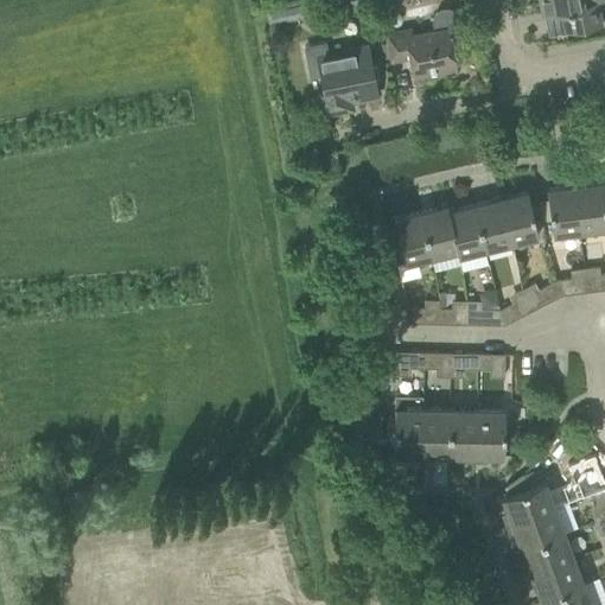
[(604,0),(540,0),(545,18),(556,16),(564,14),(567,34),(604,27),(603,19),(599,4),(604,2),(604,0)]
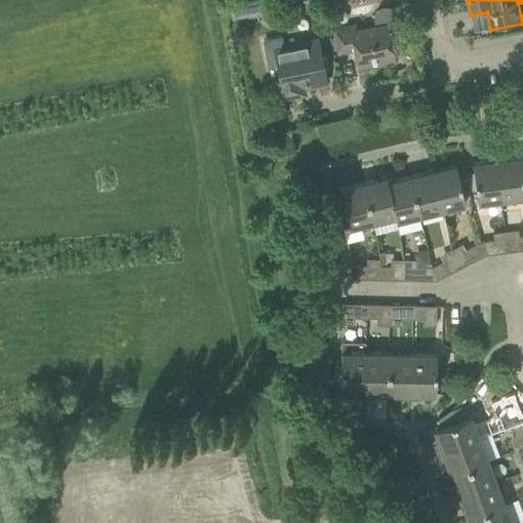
[(247,6),(232,8),(234,21),(249,18),(247,6)]
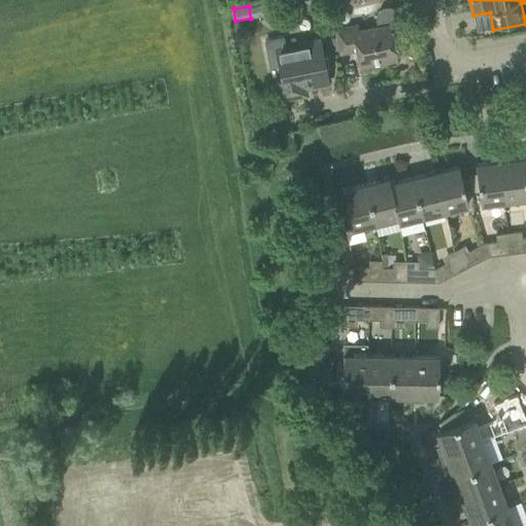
[(399,63),(396,45),(402,44),(403,45),(404,45),(399,18),(397,14),(394,11),(390,10),(384,11),(381,13),(380,18),(380,22),(381,28),(354,33),(353,28),(336,31),(341,56),(358,53),(361,68),(381,65),(381,67),(399,63)]
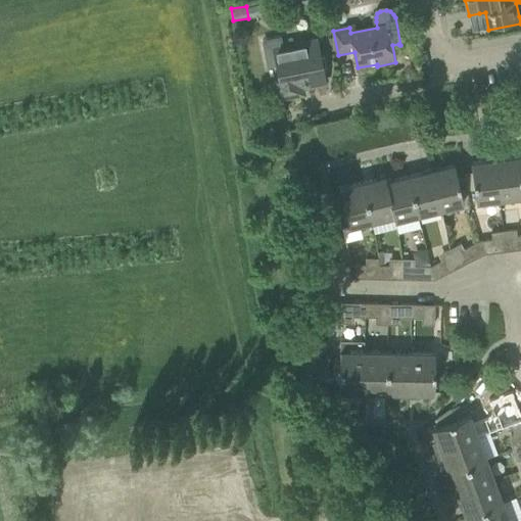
[(310,88),(327,85),(318,41),(283,47),(282,43),(277,40),(268,42),(265,46),(268,64),(273,67),(278,66),(281,82),(275,84),(278,100),(304,95),(303,86),(309,85),(310,88)]
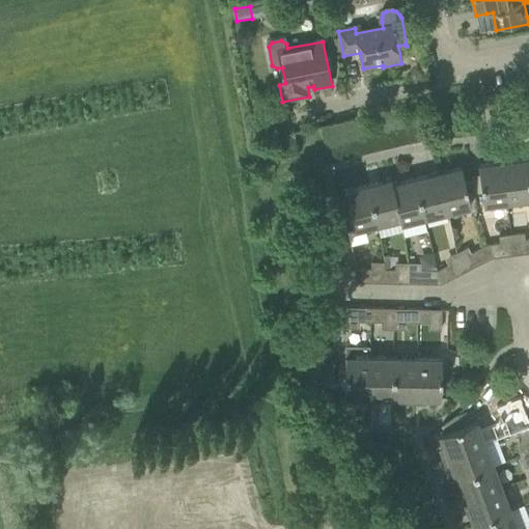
[(528,172),(527,161),(508,163),(508,161),(503,162),(508,203),(528,199),(528,172)]
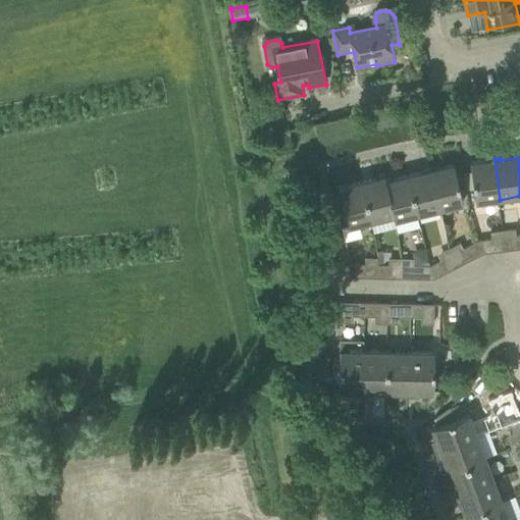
[(500,200),(495,159),(489,159),(490,161),(471,164),(476,203),(500,200)]
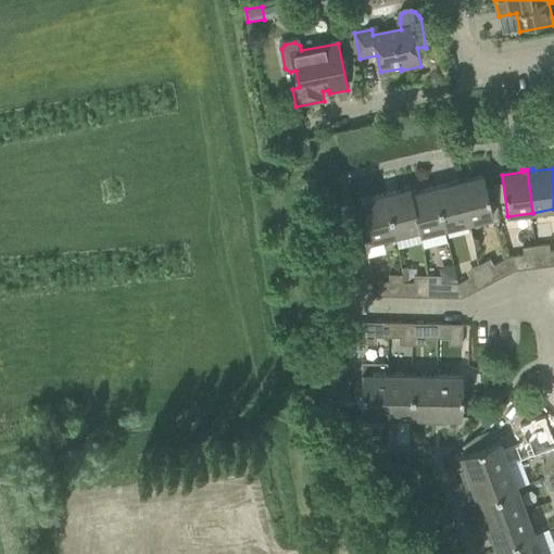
[(469,223),(494,216),(485,177),(465,181),(464,179),(460,181),(469,223)]
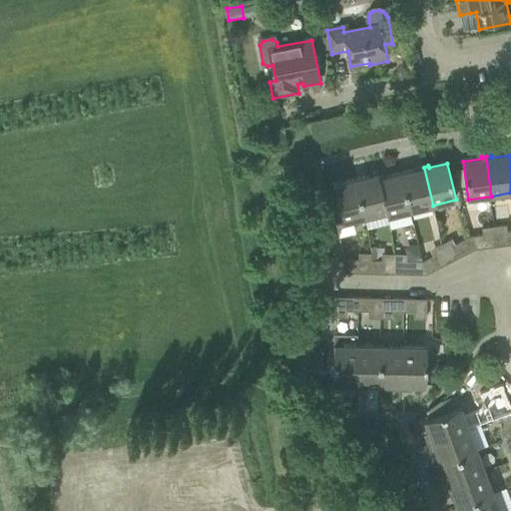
[(433,205),(424,167),(419,168),(420,170),(402,174),(411,210),(433,205)]
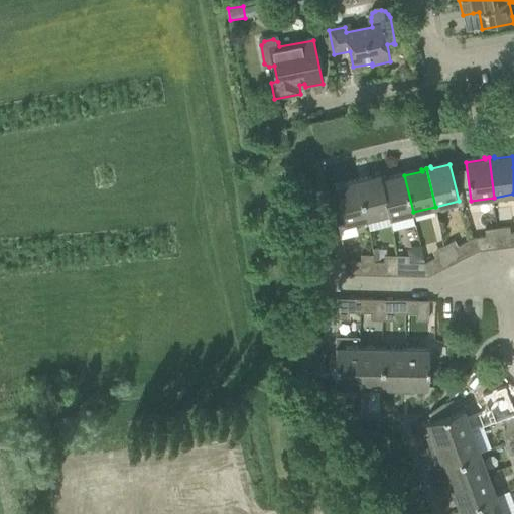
[(381,178),(382,178),(381,174),(376,175),(376,177),(359,181),(367,218),(388,213),(390,213),(381,178)]
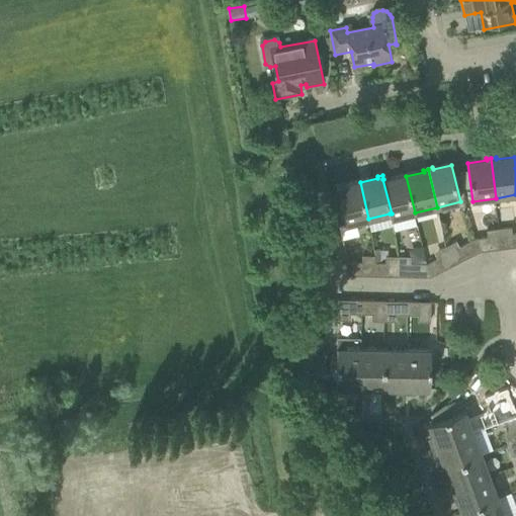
[(415,212),(406,176),(388,180),(388,178),(383,179),(382,179),(392,213),(390,213),(391,219),(415,212)]
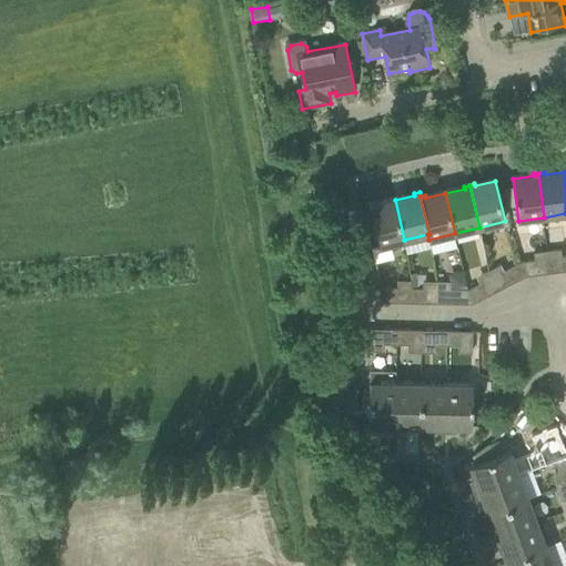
[(404,240),(395,200),(375,205),(374,203),(369,204),(380,246),(404,240)]
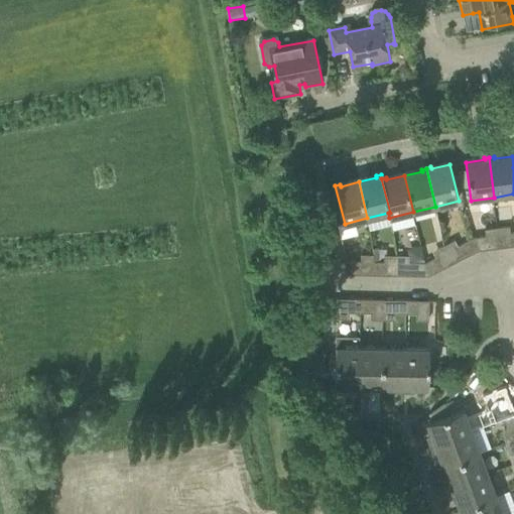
[(489,251),(487,237),(475,239),(479,252),(489,251)]
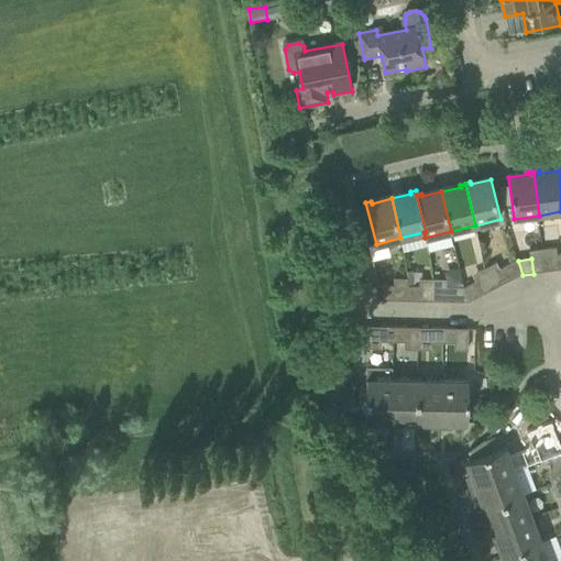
[(523,275),(518,261),(499,271),(507,283),(523,275)]
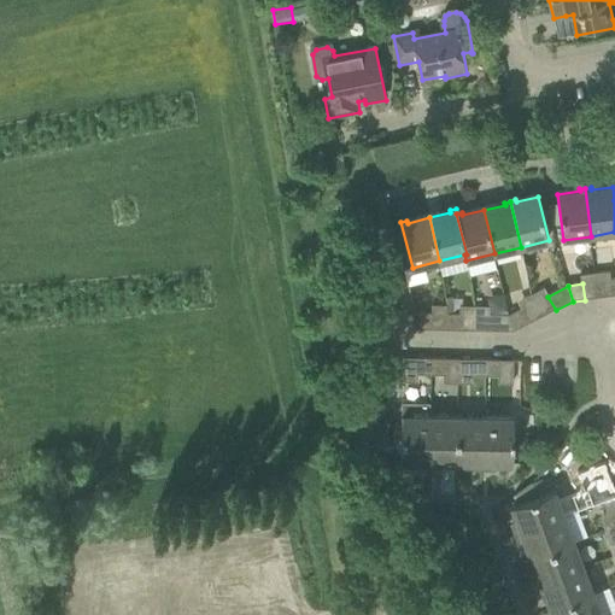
[(504,296),(490,299),(493,314),(508,310),(504,296)]
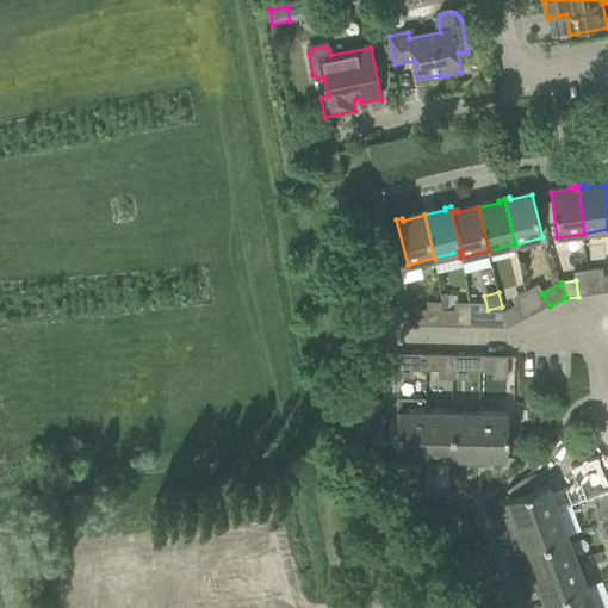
[(517,304),(503,311),(507,328),(508,328),(525,320),(517,304)]
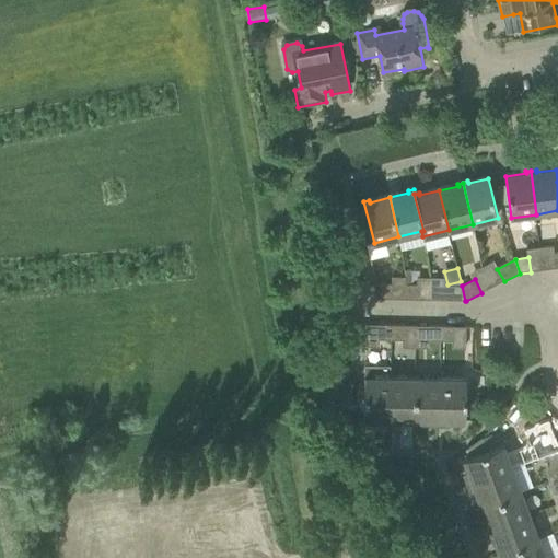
[(393,300),(393,283),(381,283),(381,300),(393,300)]
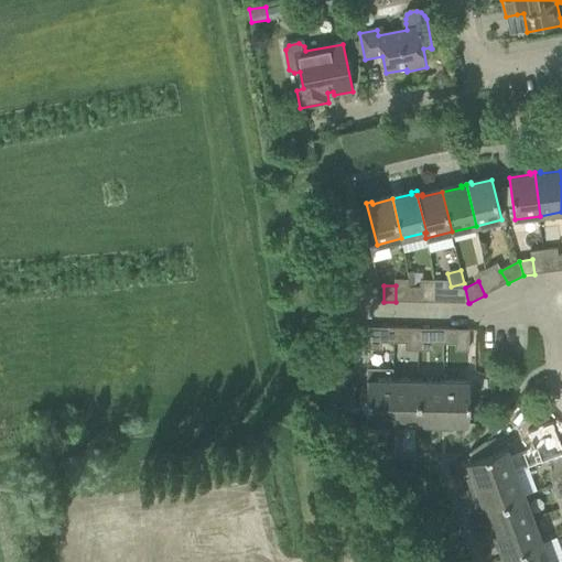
[(421,302),(421,287),(409,287),(409,302),(421,302)]
